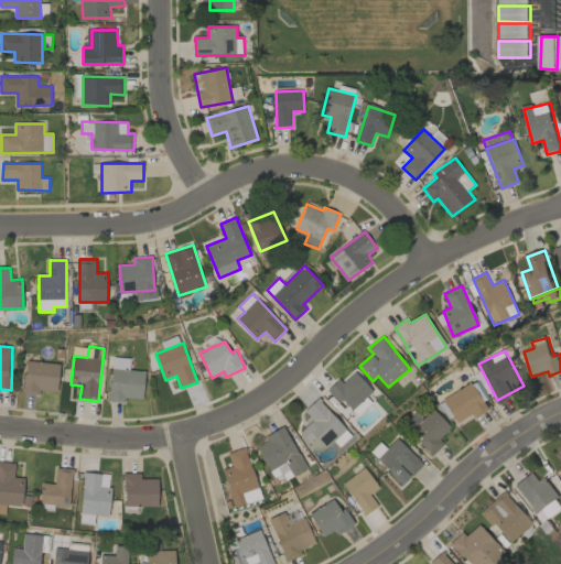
[(147,371),(130,370),(131,358),(114,357),(111,402),(127,402),(127,398),(144,399),(147,371)]
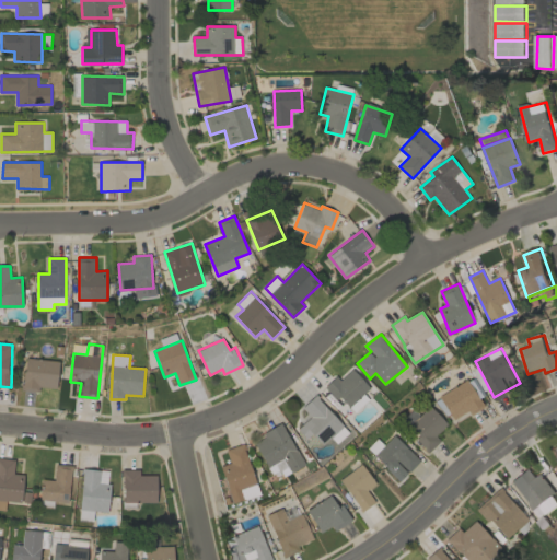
[(61,361),(27,358),(24,391),(41,393),(41,387),(58,388),(61,361)]
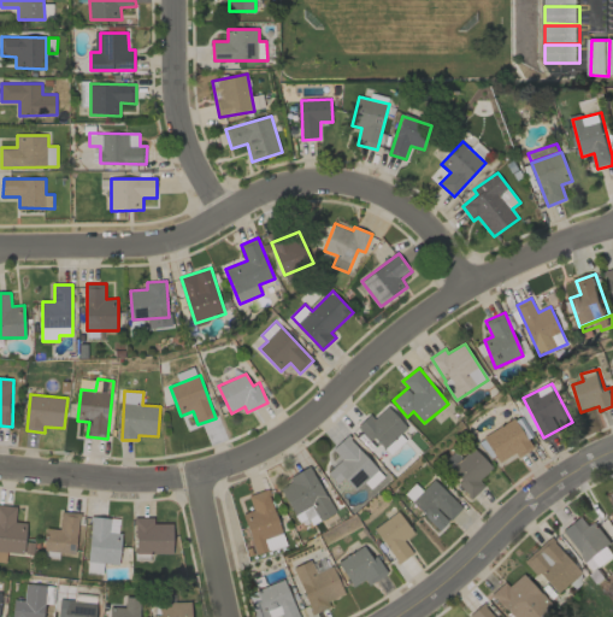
[(408,428),(389,407),(376,419),(372,413),(358,427),(372,442),(376,439),(385,448),(408,428)]
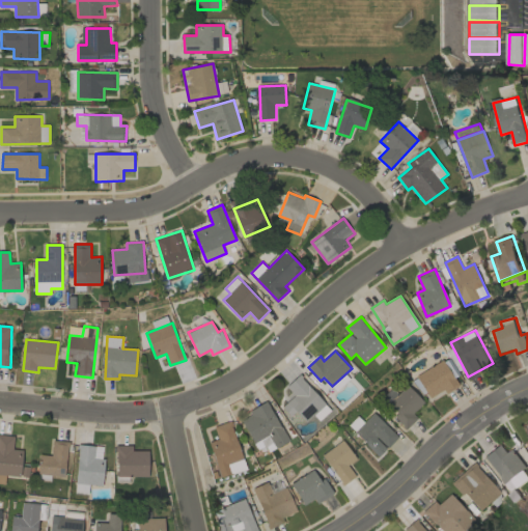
[(417,376),(431,398),(445,389),(448,393),(460,386),(444,360),(417,376)]
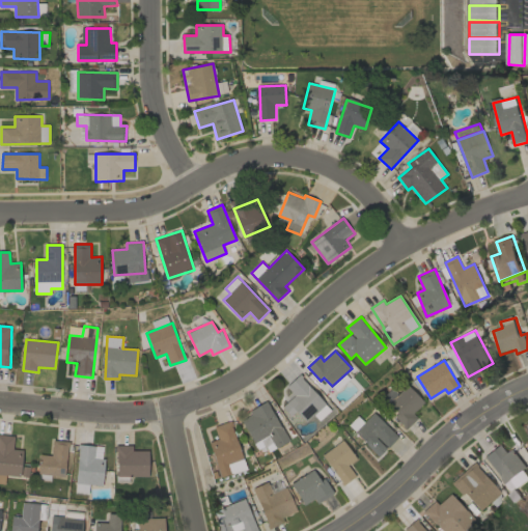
[(296,395),(283,407),(292,416),(297,412),(306,422),(326,403),(300,374),(287,387),(296,395)]
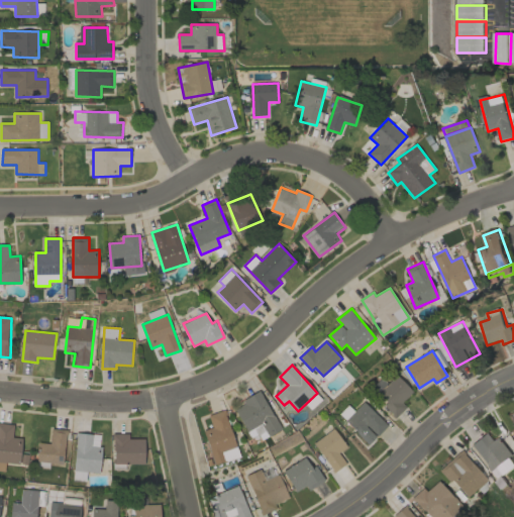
[(389,403),(386,406),(397,417),(408,407),(403,402),(414,392),(398,375),(389,384),(383,379),(374,387),(389,403)]
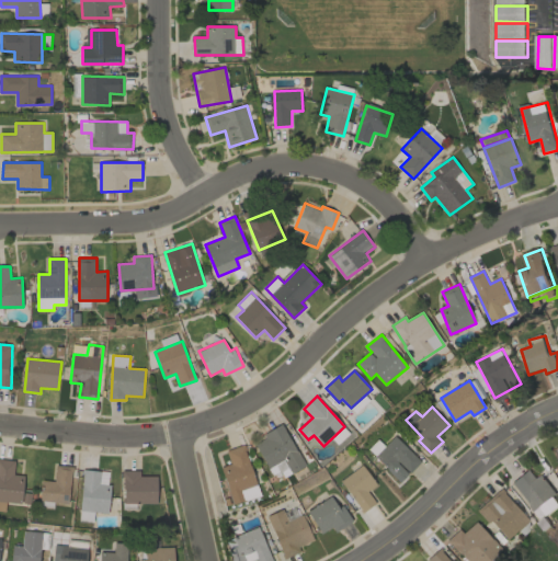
[(257,444),(268,467),(285,459),(292,473),(305,468),(285,424),(263,434),(265,439),(257,444)]
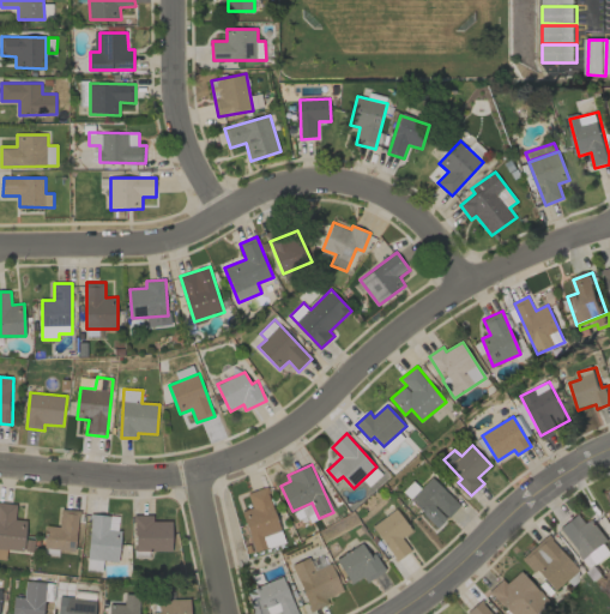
[(404,492),(439,528),(461,506),(434,476),(422,488),(415,481),(404,492)]
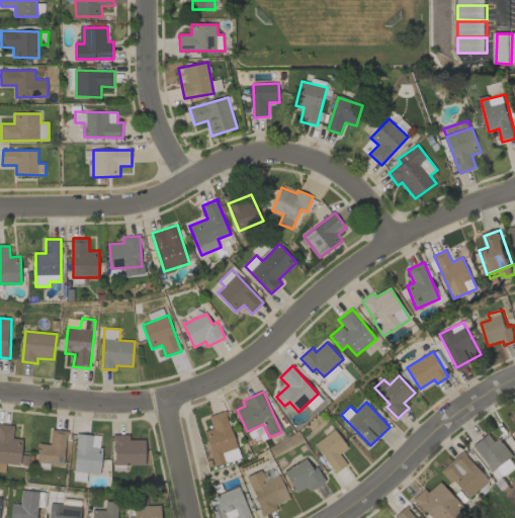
[(241,458),(227,411),(209,416),(213,429),(205,431),(217,466),(241,458)]
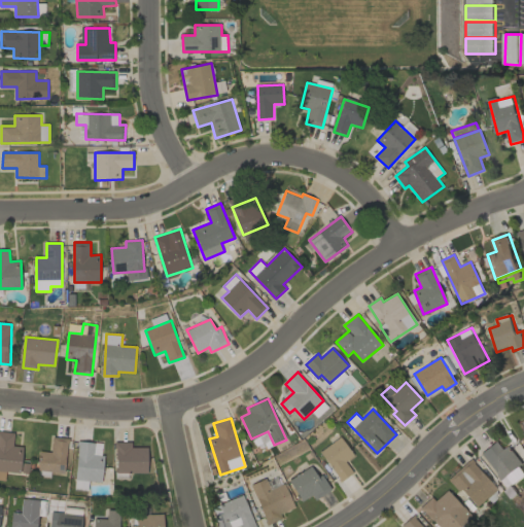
[(15,432),(0,430),(0,480),(6,480),(7,472),(22,472),(24,447),(14,446),(15,432)]
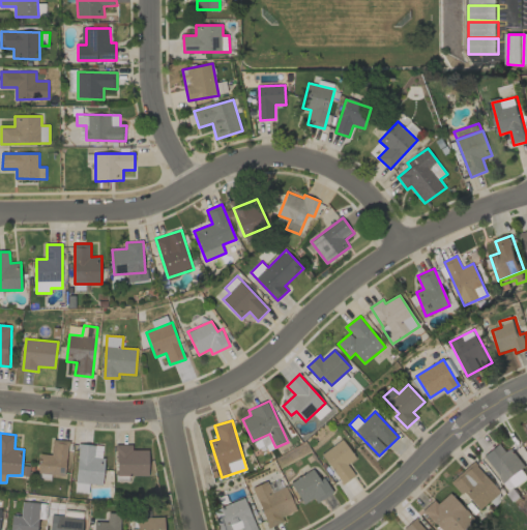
[(349,464),(357,459),(345,439),(323,453),(343,484),(356,475),(349,464)]
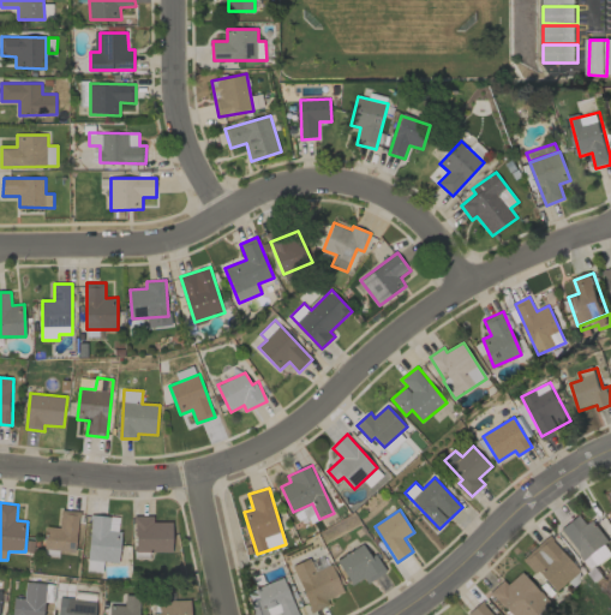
[(47,526),(46,556),(60,557),(60,551),(77,553),(79,511),(63,511),(61,527),(47,526)]
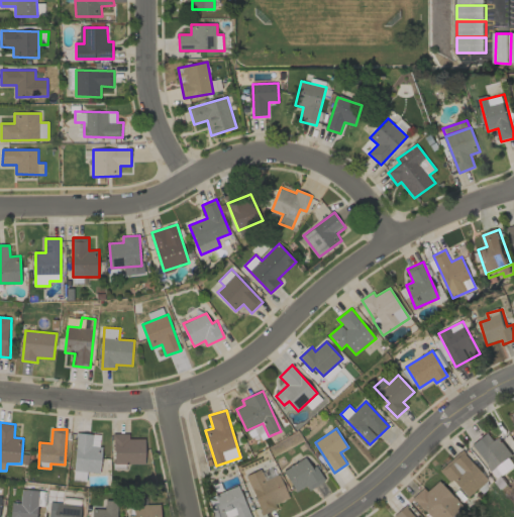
[(501,480),(513,470),(513,454),(501,438),(496,441),(489,432),(473,444),(501,480)]
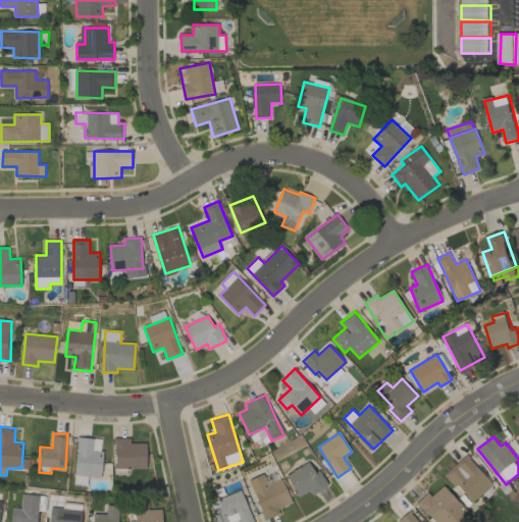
[(102,476),(104,451),(99,451),(100,438),(79,437),(76,475),(102,476)]
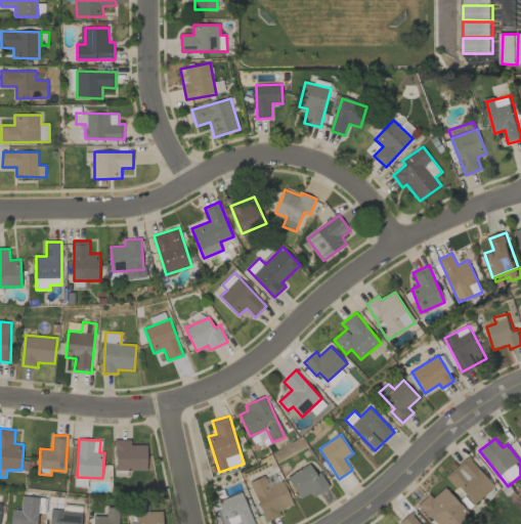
[(148,470),(147,445),(132,445),(132,439),(116,440),(117,470),(148,470)]
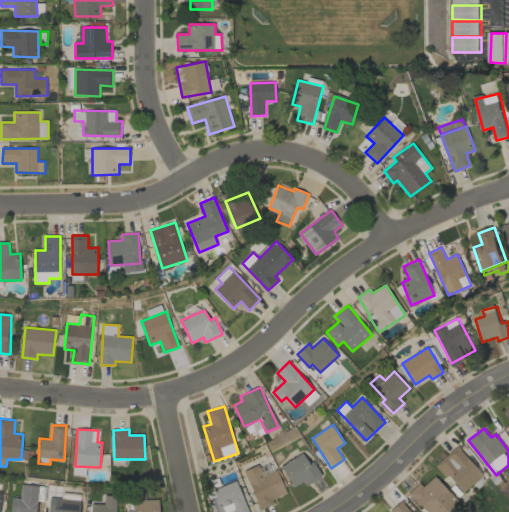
[(439,466),(464,493),(474,484),(479,488),(488,480),(459,448),(439,466)]
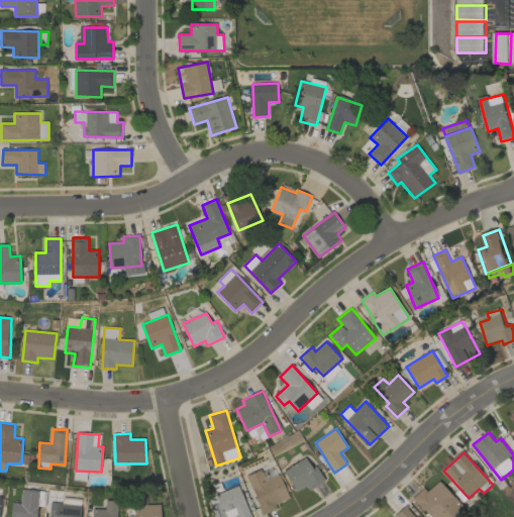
[(317,466),(312,469),(306,457),(285,471),(297,492),(307,486),(310,490),(326,481),(317,466)]
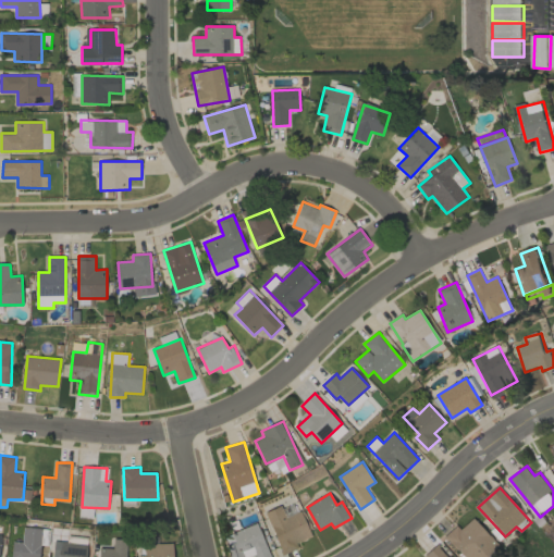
[(302,511),(287,517),(282,506),(267,512),(284,555),(300,548),(298,543),(312,536),(302,511)]
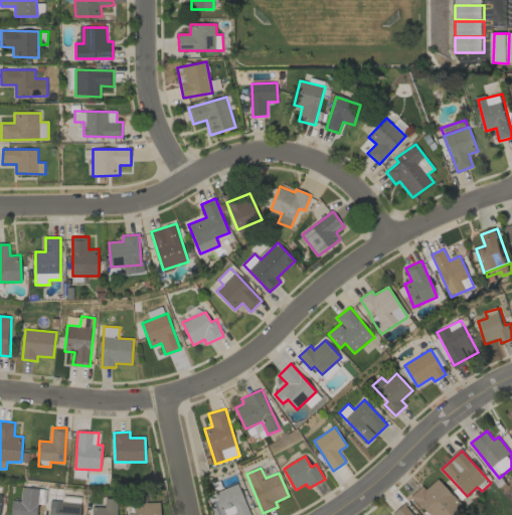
[(411,496),(430,514),(451,514),(462,504),(439,479),(428,489),(423,485),(411,496)]
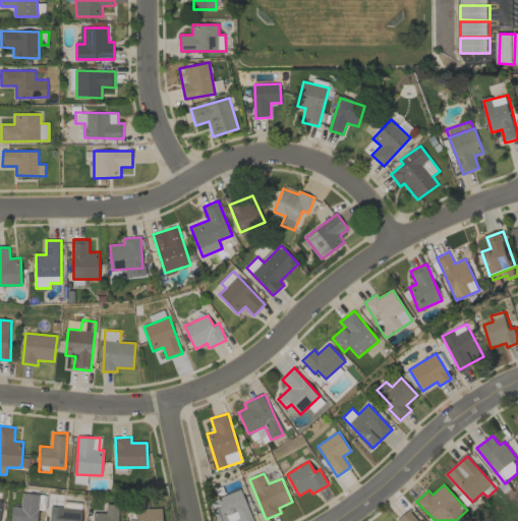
[(217,520),(233,520),(238,519),(239,520),(253,520),(242,489),(210,502),(217,520)]
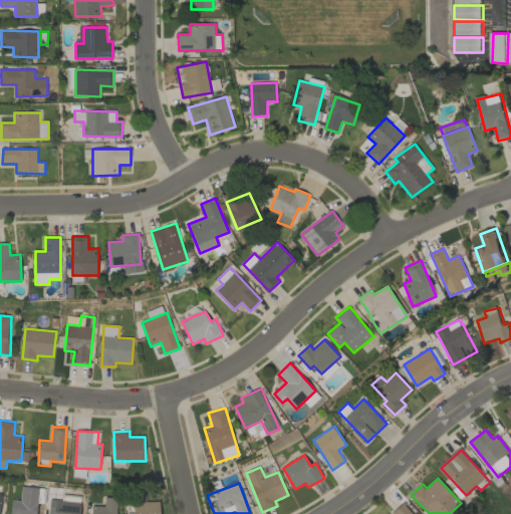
[(37,513),(40,488),(23,486),(22,501),(12,500),(11,513),(37,513)]
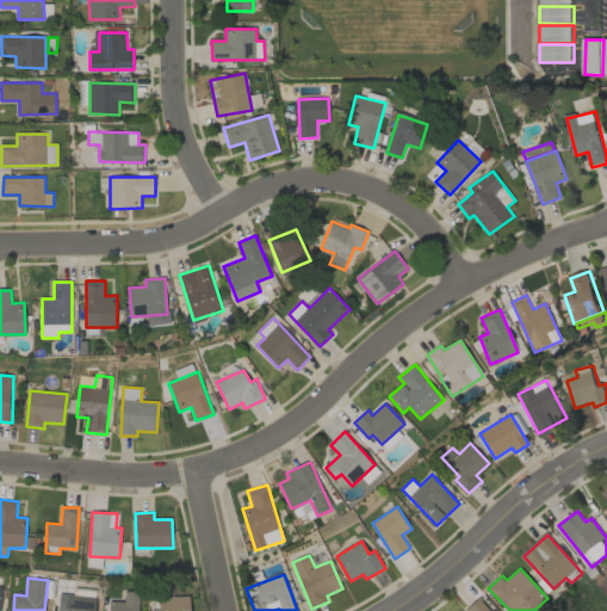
[(109,610),(140,610),(141,591),(127,591),(125,602),(110,602),(109,610)]
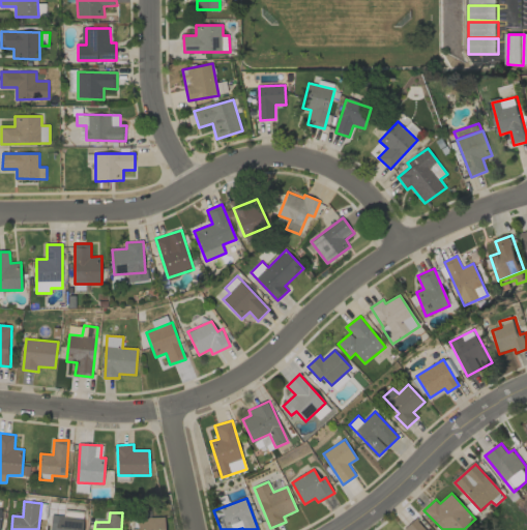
[(83,529),(84,518),(57,517),(56,529),(83,529)]
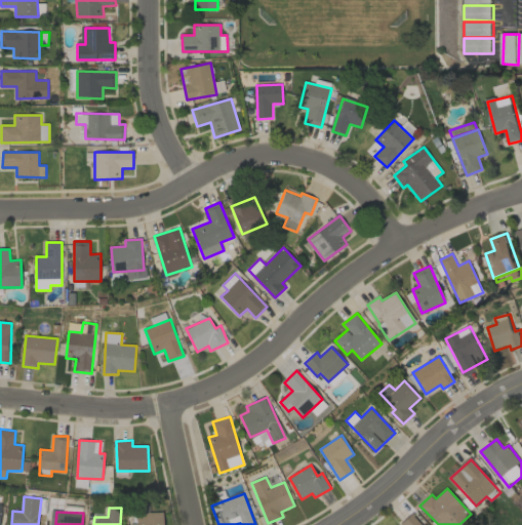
[(164,524),(164,512),(137,513),(137,524),(164,524)]
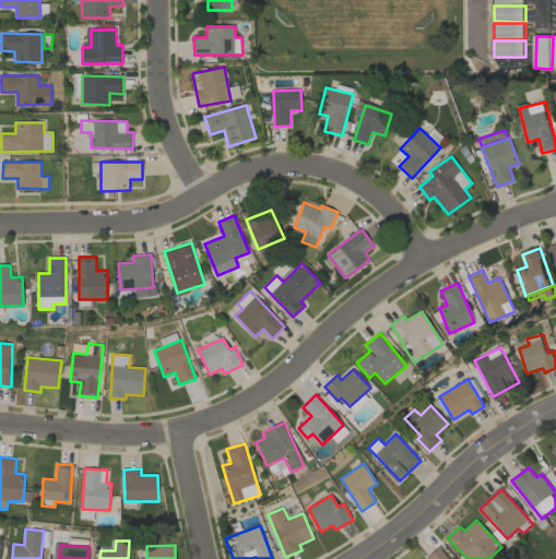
[(451,558),(440,546),(426,558),(451,558)]
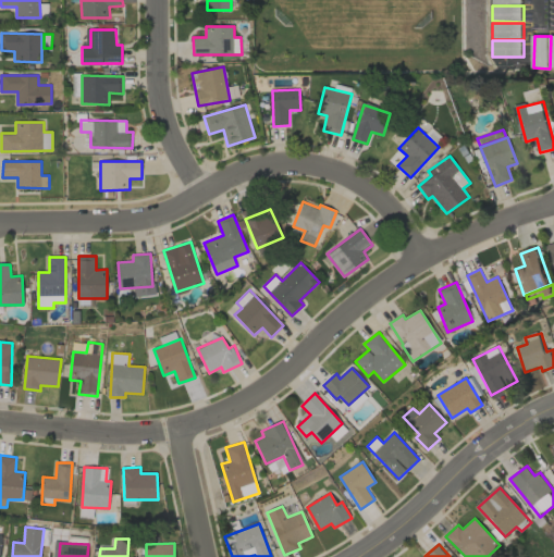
All buildings are outlined.
